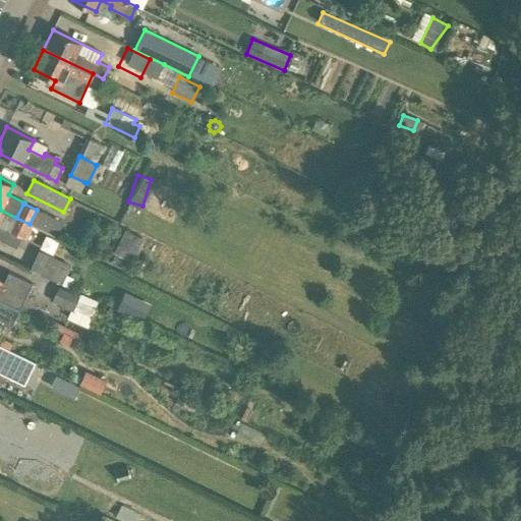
[(25,240),(33,226),(30,224),(16,218),(0,210),(0,241),(11,246),(16,236),(25,240)]
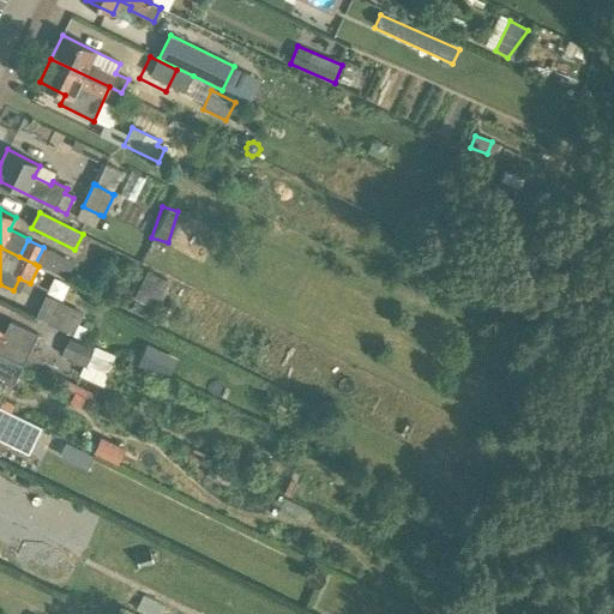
[(35,264),(38,266),(53,274),(61,257),(43,247),(35,264)]
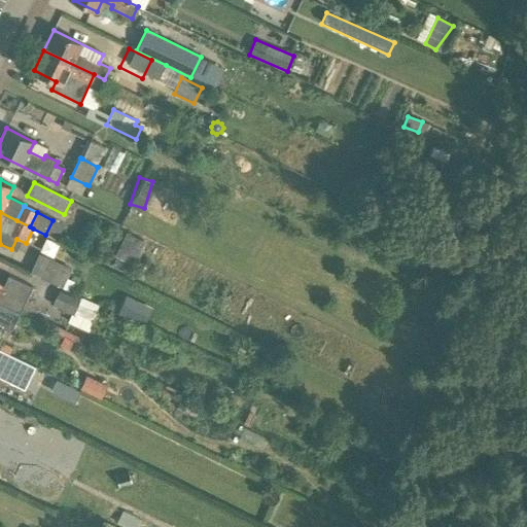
[(127,233),(114,256),(135,268),(147,244),(127,233)]
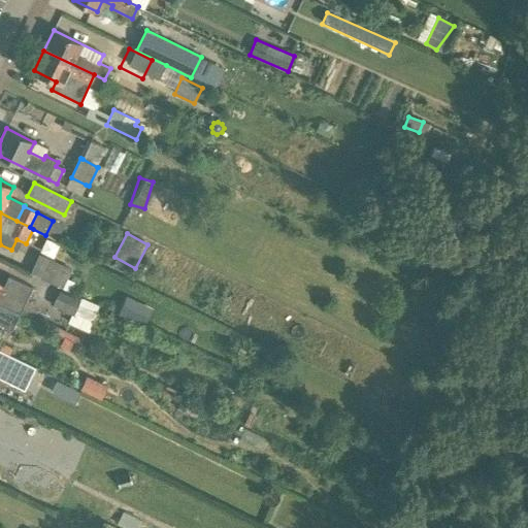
[(30,273),(62,290),(67,279),(71,270),(39,255),(30,273)]
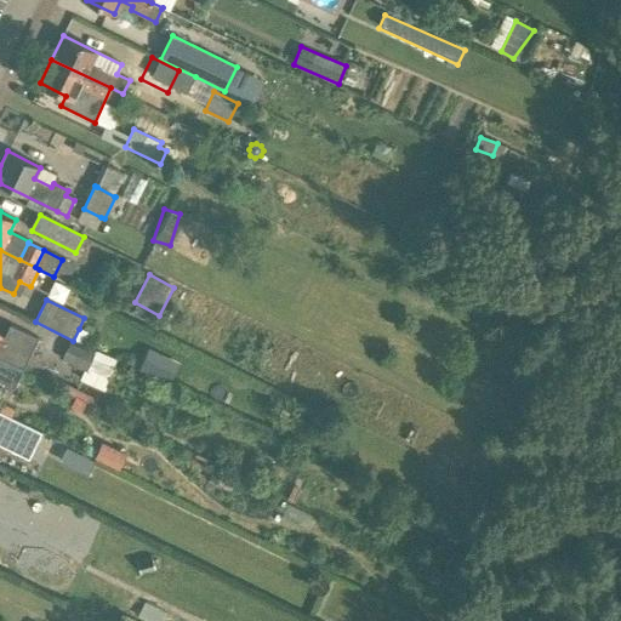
[(143,319),(148,309),(137,305),(132,314),(143,319)]
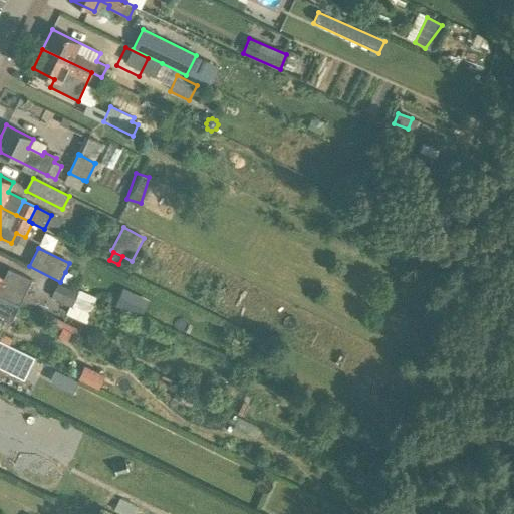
[(146,260),(138,256),(132,269),(140,273),(146,260)]
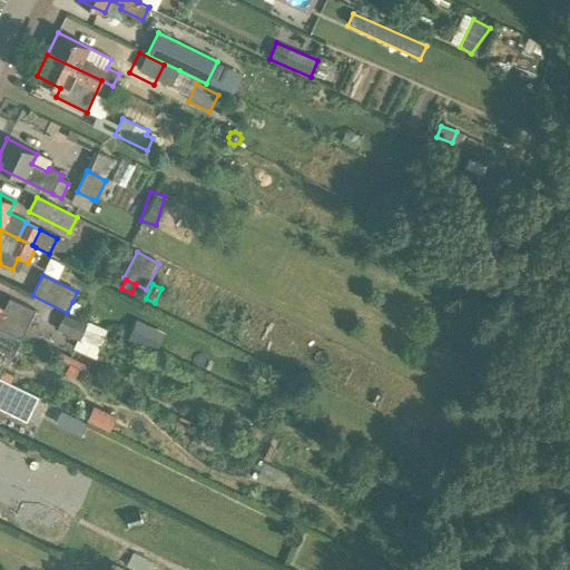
[(0,327),(20,338),(35,311),(11,298),(5,311),(0,308),(0,327)]
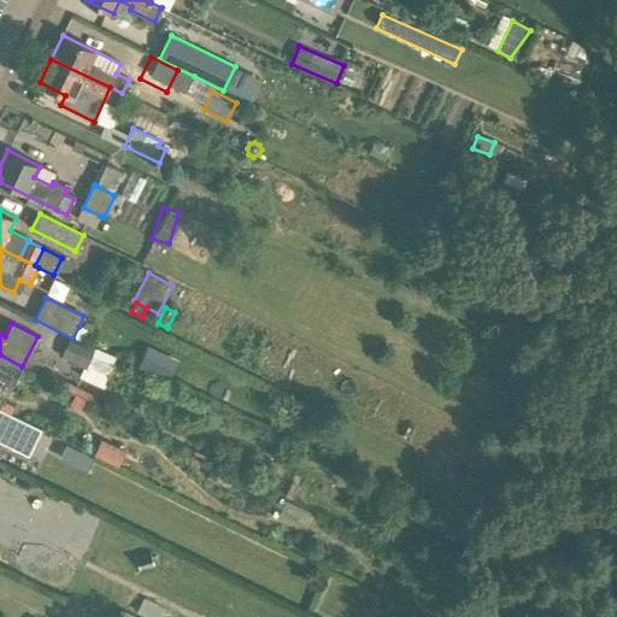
[(78,327),(72,339),(86,345),(92,333),(78,327)]
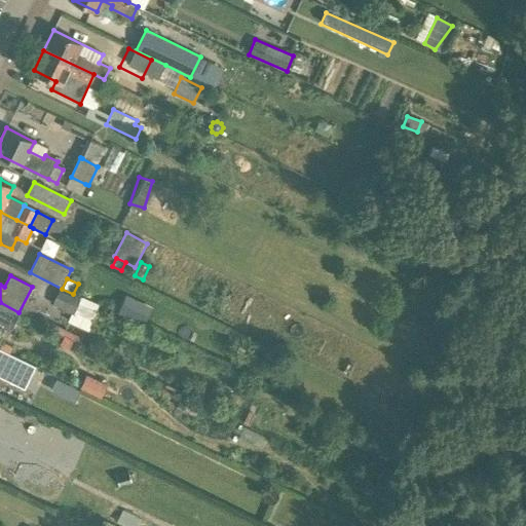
[(80,300),(60,290),(52,304),(74,313),(80,300)]
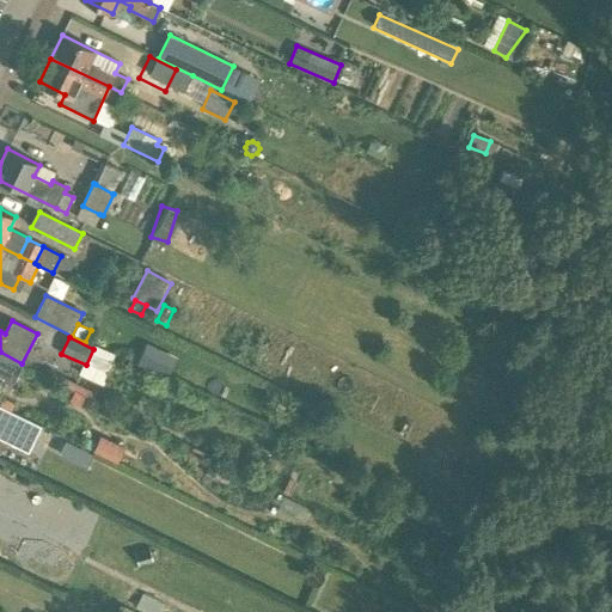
[(146,343),(136,363),(167,378),(177,357),(146,343)]
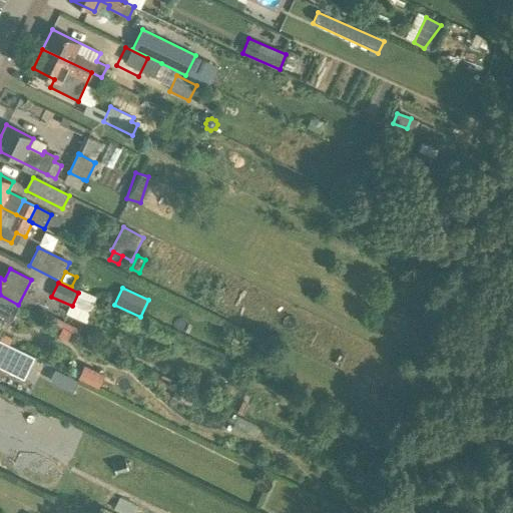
[(0,315),(11,320),(18,305),(0,295),(0,315)]
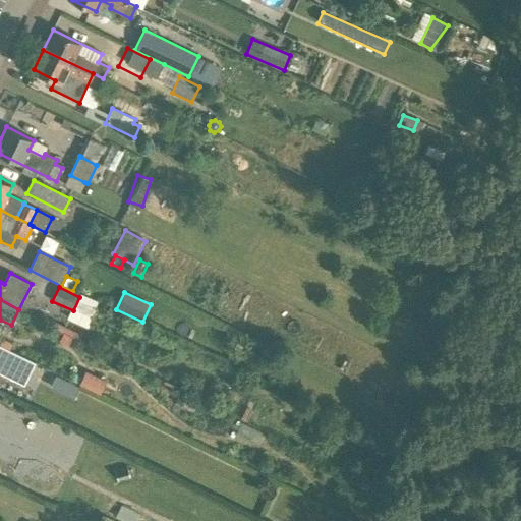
[(68,345),(72,337),(64,334),(60,342),(68,345)]
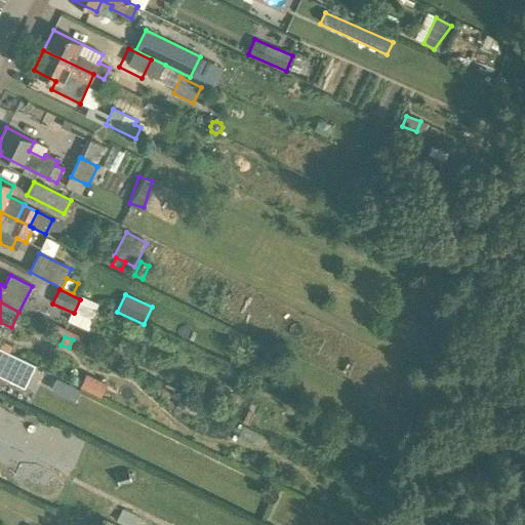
[(0,348),(0,377),(17,387),(29,363),(0,348)]
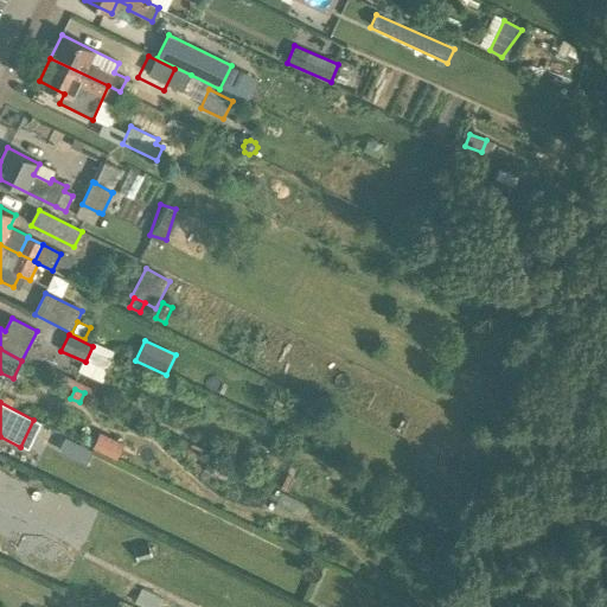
[(123,443),(100,433),(93,448),(117,459),(123,443)]
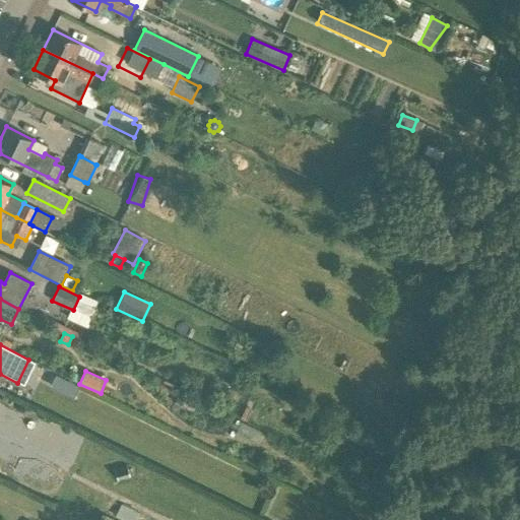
[(50,387),(68,395),(74,383),(56,375),(50,387)]
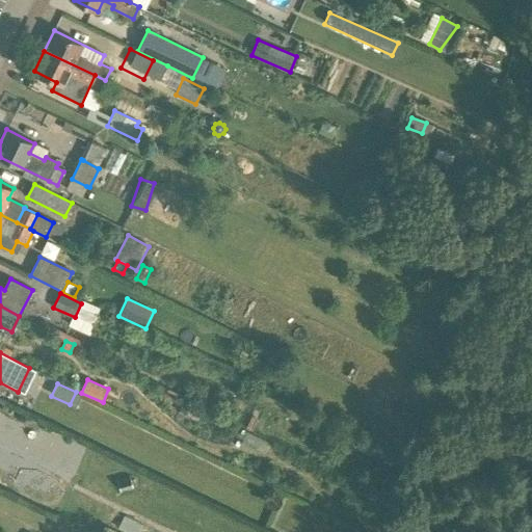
[(122,494),(134,489),(130,476),(117,480),(122,494)]
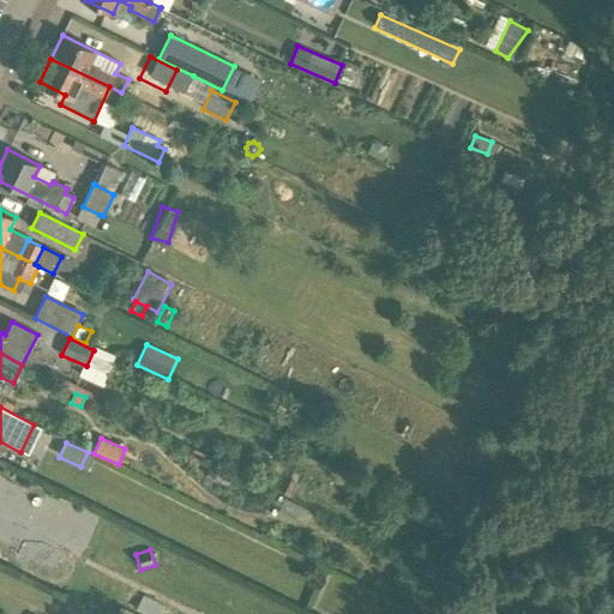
[(459,560),(444,555),(440,569),(456,572),(459,560)]
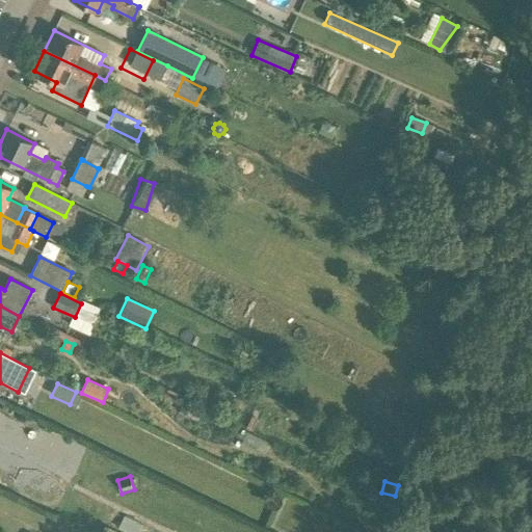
[(139,531),(143,525),(124,515),(117,529),(125,531),(139,531)]
